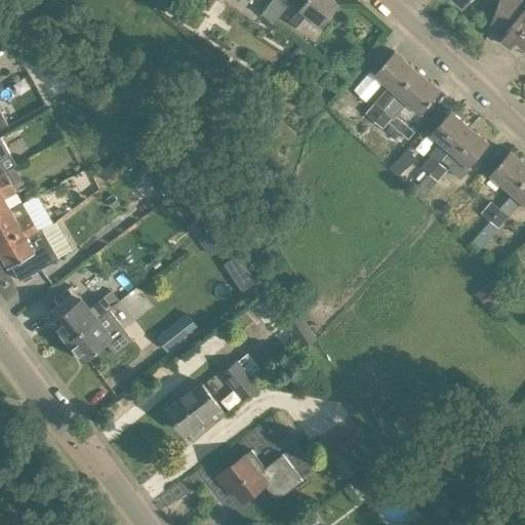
[(172,0),(171,0),(155,0),(152,5),(163,13),(172,0)]
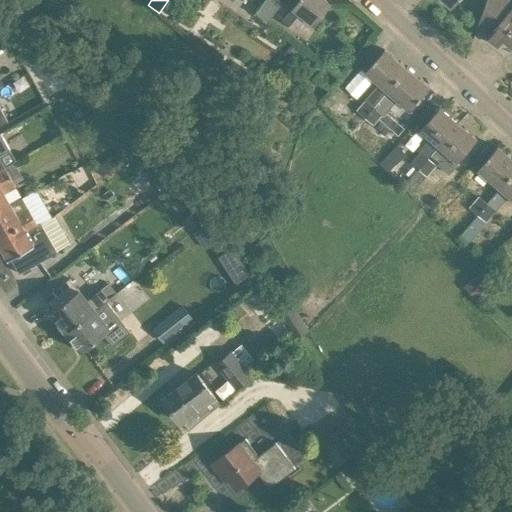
[(268,23),(283,3),(278,0),(265,0),(256,13),(268,23)]
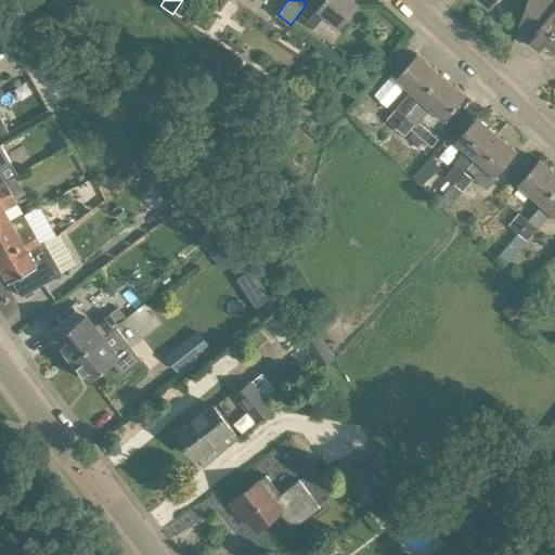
[(341,28),(359,5),(350,0),(324,0),(317,10),(318,11),(307,24),(320,35),(331,21),(341,28)]
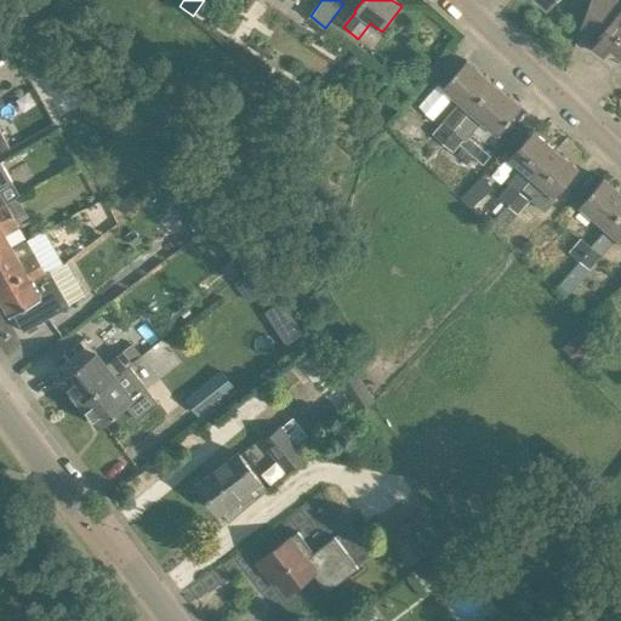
[(535,0),(548,11),(557,0),(535,0)]
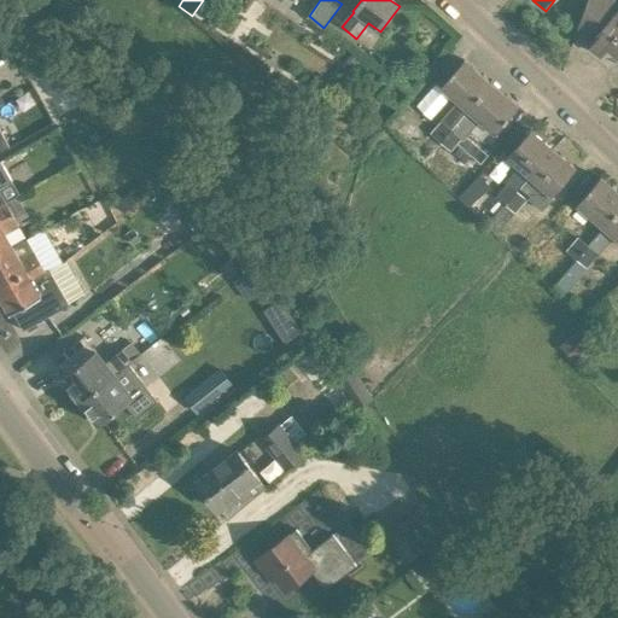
[(617,5),(612,0),(588,0),(579,25),(594,39),(587,47),(599,57),(606,48),(617,58),(617,5)]
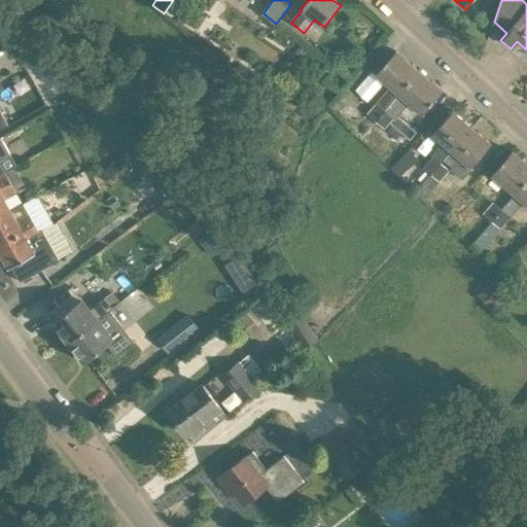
[(442,92),(395,51),(376,75),(389,88),(366,114),(385,130),(390,124),(401,133),(408,126),(398,116),(409,104),(422,115),(442,92)]
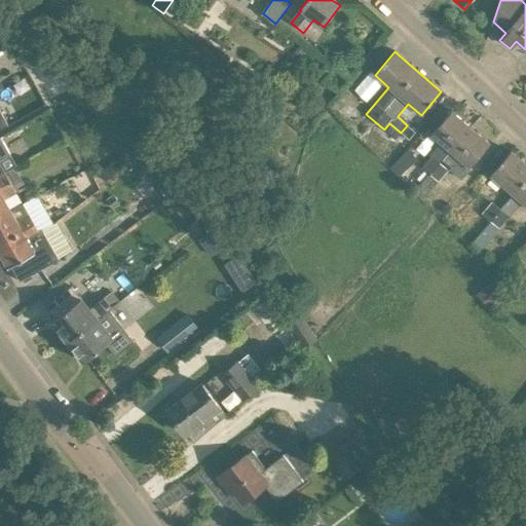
[(52,117),(48,111),(41,115),(44,121),(52,117)]
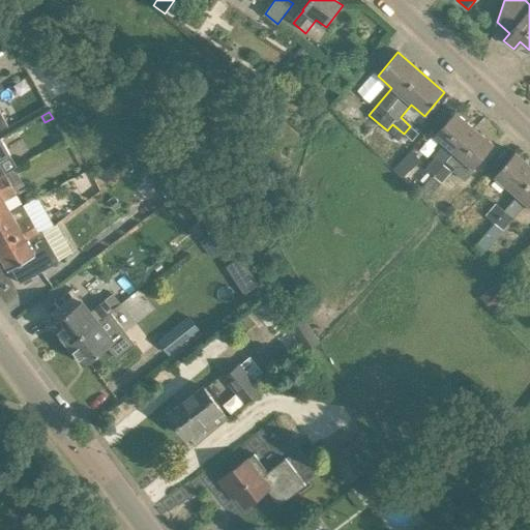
[(434,177),(444,165),(446,162),(474,128),(454,112),(435,136),(444,144),(433,156),(434,158),(424,169),(434,177)]
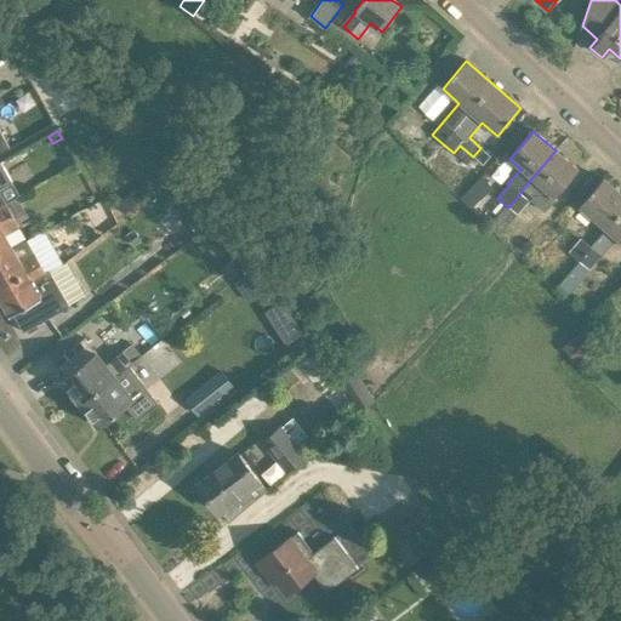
[(554,198),(579,171),(556,151),(523,189),(533,198),(530,200),(545,212),(556,199),(554,198)]
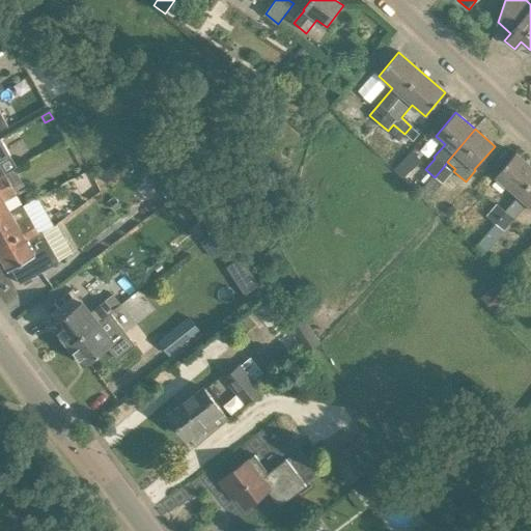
[(0,189),(10,184),(6,175),(0,164),(0,162),(10,157),(1,139),(0,139),(0,189)]
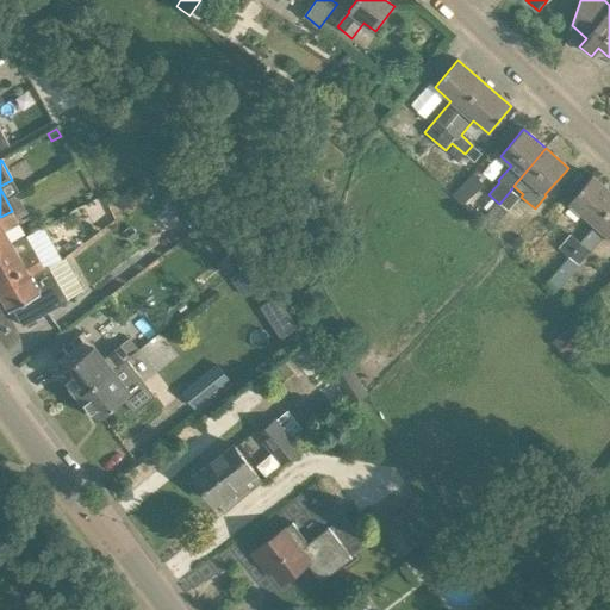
[(68,172),(76,167),(74,162),(66,167),(68,172)]
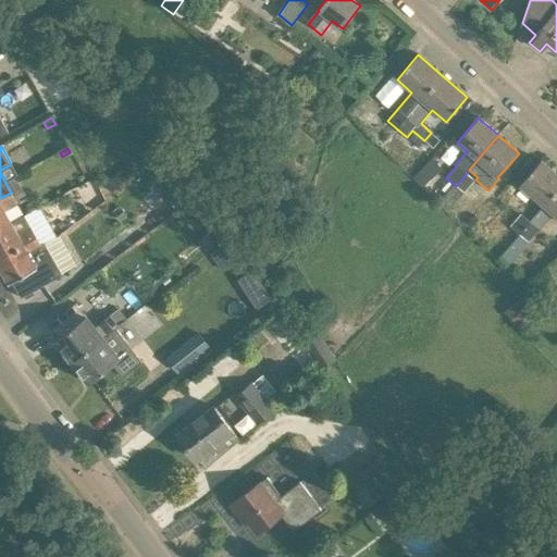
[(445,170),(433,158),(412,178),(424,190),(445,170)]
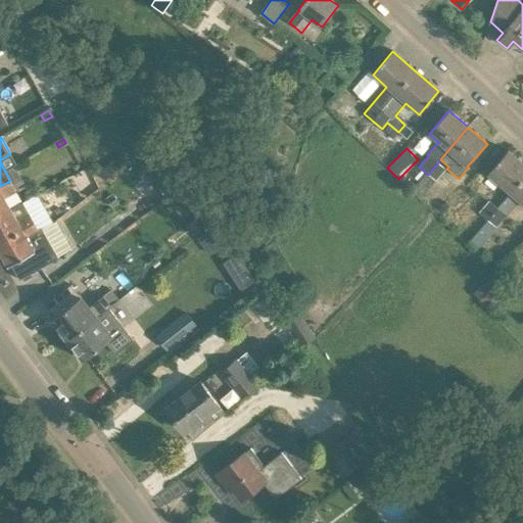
[(496,208),(487,220),(496,228),(502,222),(520,238),(522,234),(522,226),(516,224),(507,217),(520,202),(522,204),(522,163),(508,151),(487,174),(510,193),(496,208)]
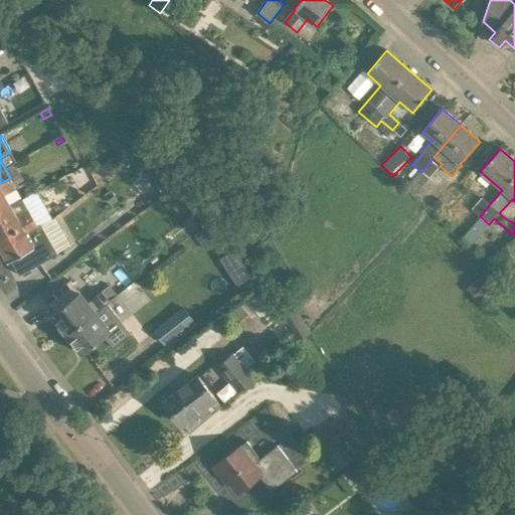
[(96,167),(104,177),(125,161),(117,151),(96,167)]
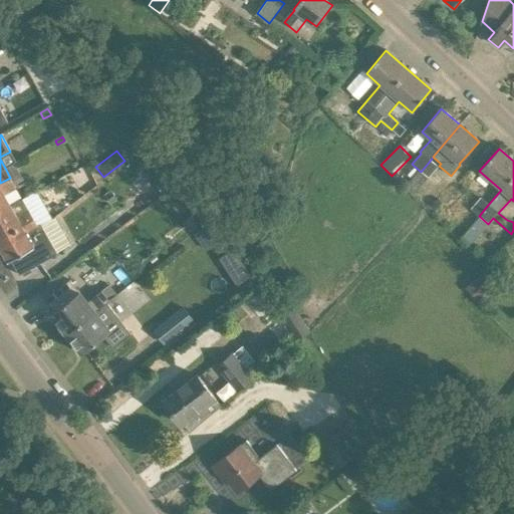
[(163,195),(184,179),(165,152),(150,164),(156,172),(150,177),(163,195)]
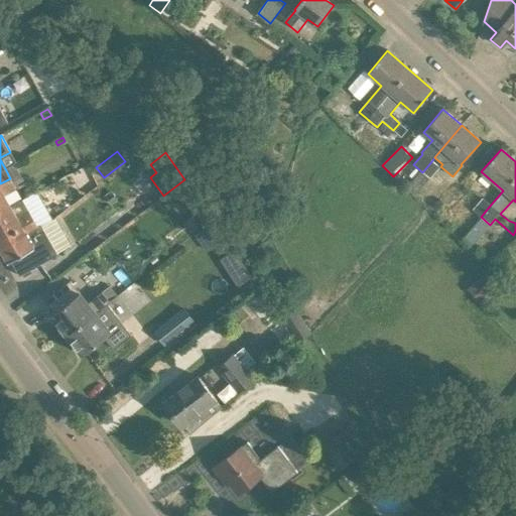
[(415,197),(439,167),(432,160),(422,172),(407,189),(415,197)]
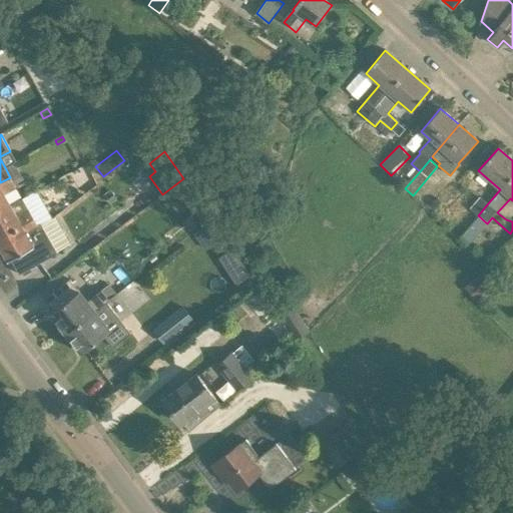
[(6,169),(10,177),(15,185),(24,179),(19,172),(14,164),(6,169)]
